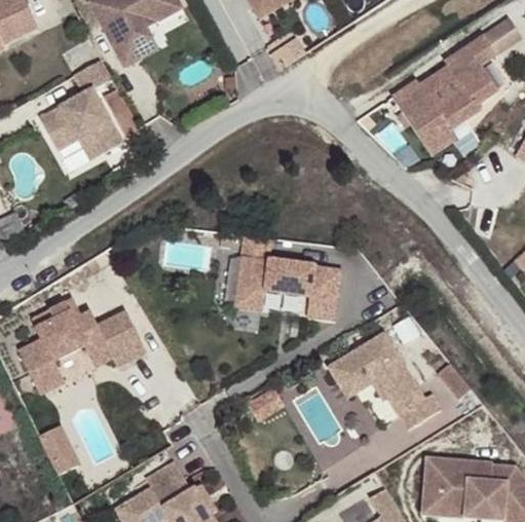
[(0,0),(0,43),(40,24),(28,0),(0,0)]
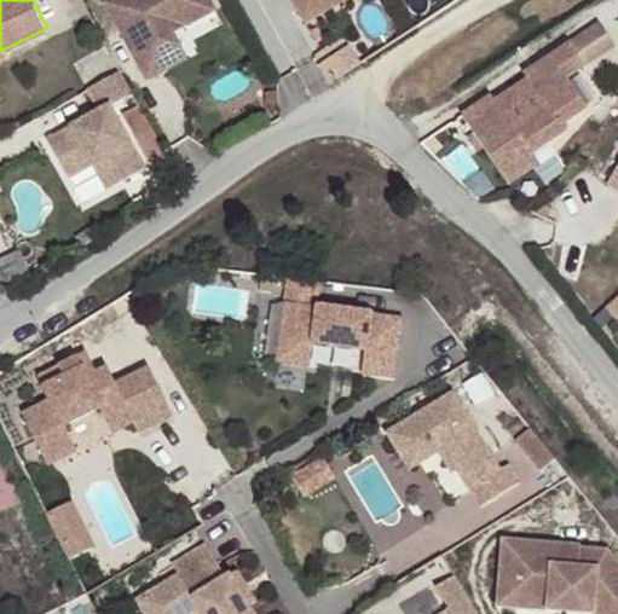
[(105,0),(138,67),(179,47),(173,34),(165,16),(175,10),(178,16),(209,0),(105,0)]
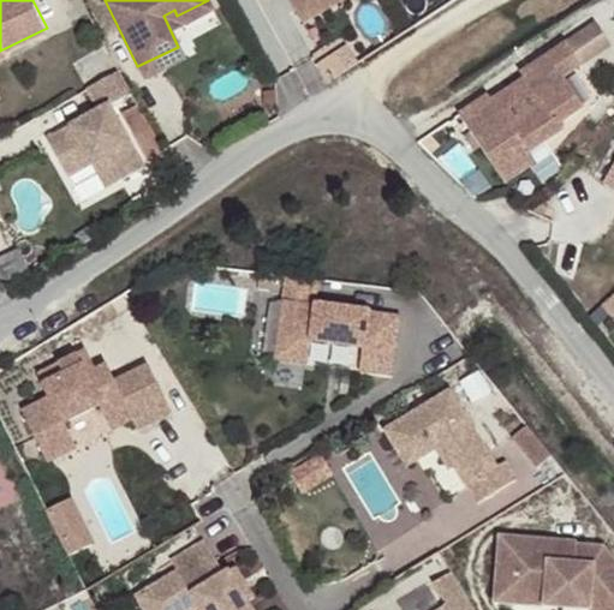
[(215,13),(208,0),(177,16),(174,10),(164,16),(172,34),(215,13)]
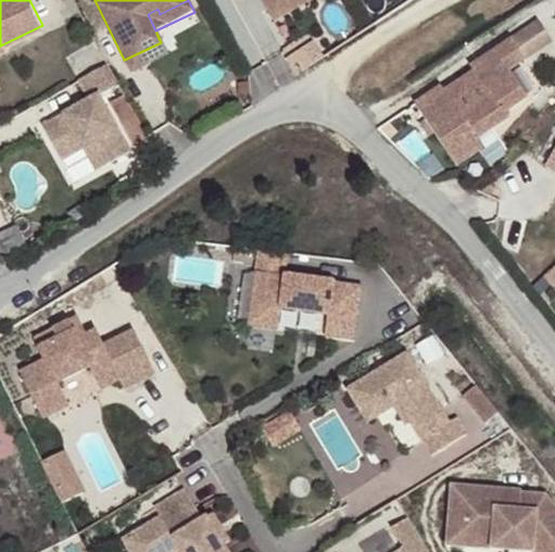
[(263,0),(268,9),(284,0),(263,0)]
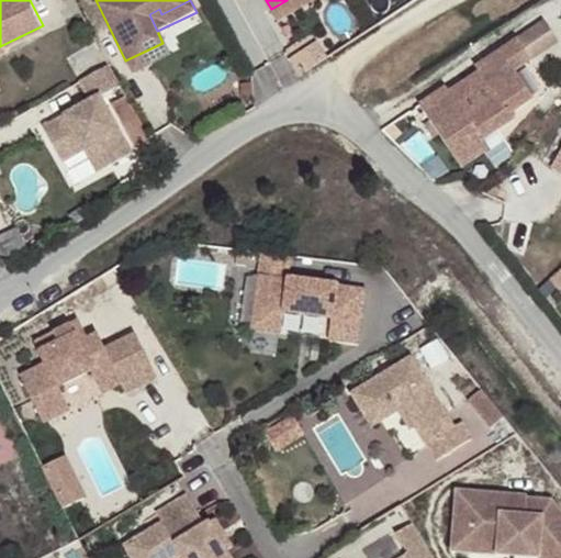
[(287,0),(271,9),(278,20),(311,0),(287,0)]
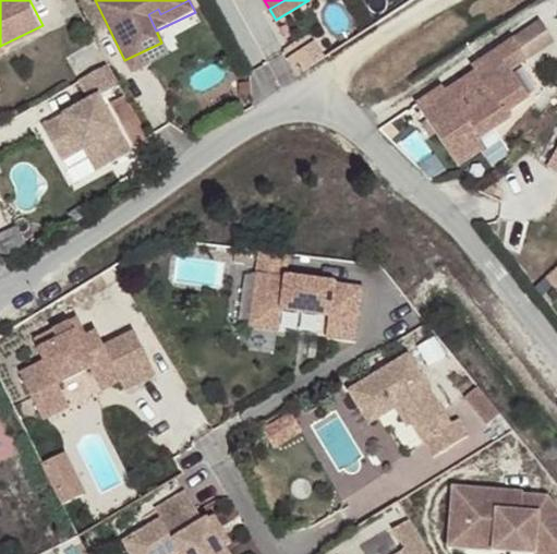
[(533,22),(507,38),(520,59),(546,41),(533,22)]
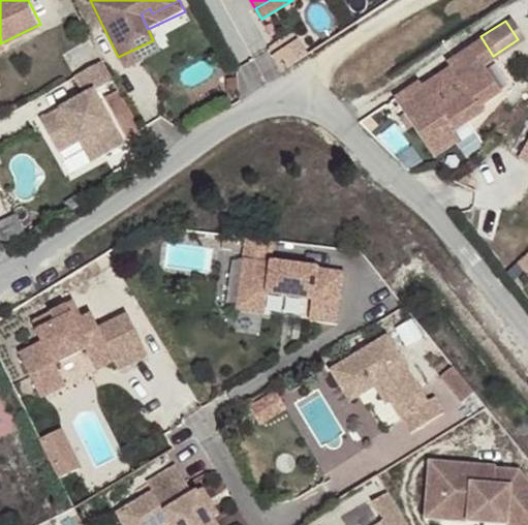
[(493,56),(480,36),(451,56),(455,61),(443,68),(415,86),(412,81),(386,97),(397,113),(404,124),(425,156),(449,140),(445,131),(476,112),(472,106),(494,92),(476,65),(493,56)]
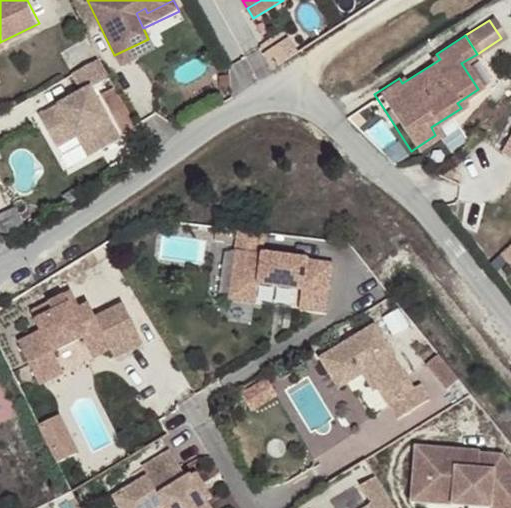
[(148,39),(114,55),(119,65),(153,49),(148,39)]
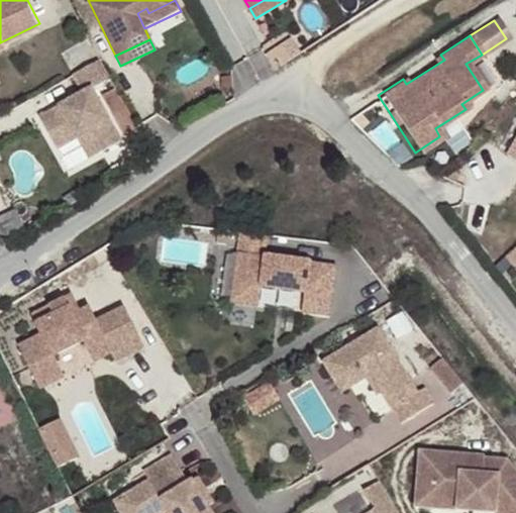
[(444,60),(440,55),(430,61),(433,67),(444,60)]
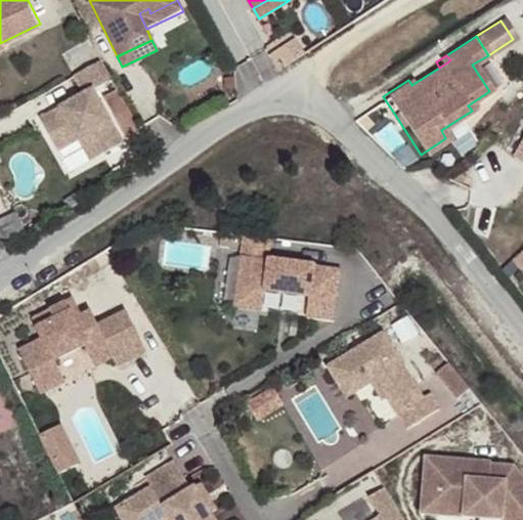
[(93,86),(112,75),(101,56),(75,72),(85,89),(41,116),(58,147),(79,135),(91,128),(104,149),(123,138),(93,86)]
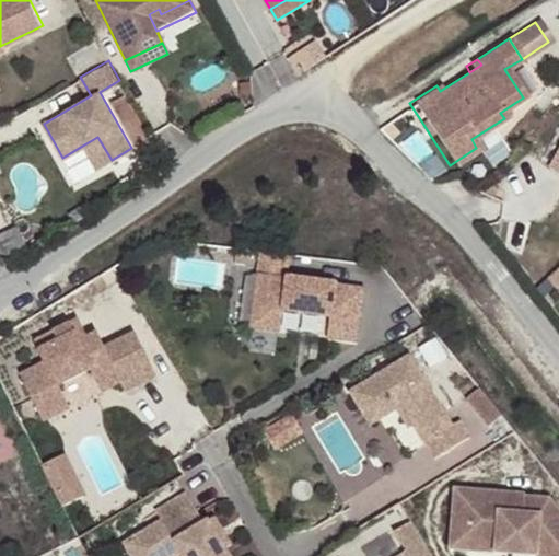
[(428,131),(420,119),(416,123),(422,135),(428,131)]
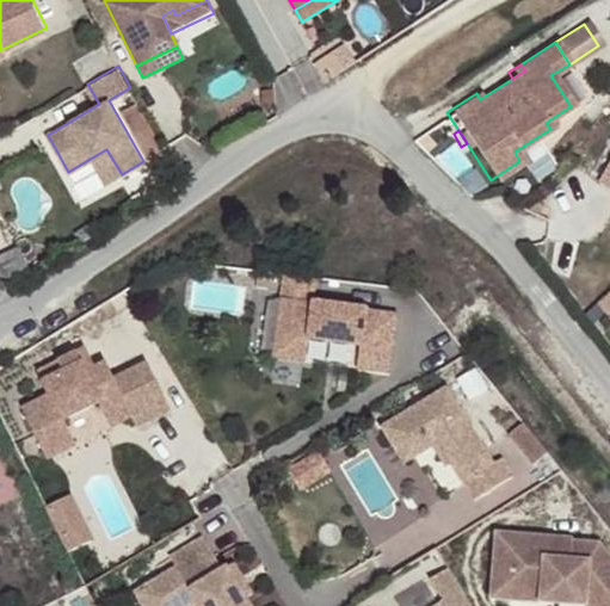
[(98,168),(106,183),(122,174),(106,149),(92,158),(98,168)]
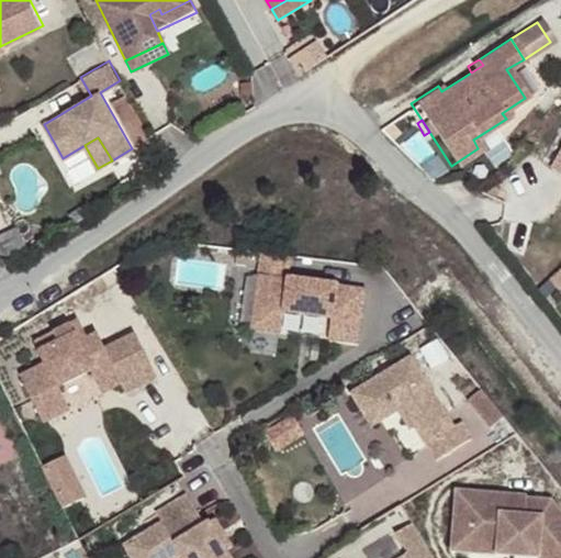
[(560,141),(548,163),(560,169),(560,141)]
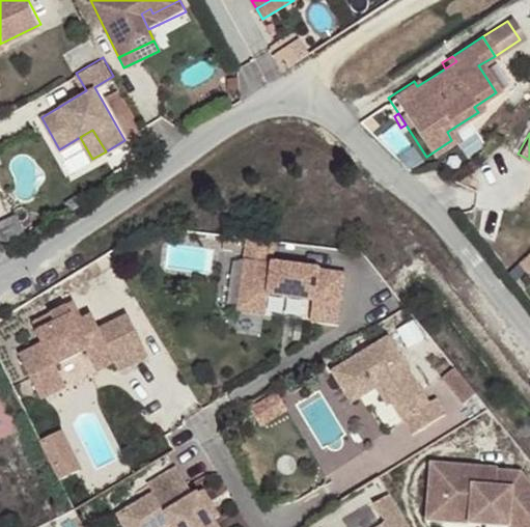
[(244,238),(241,259),(268,264),(272,241),(244,238)]
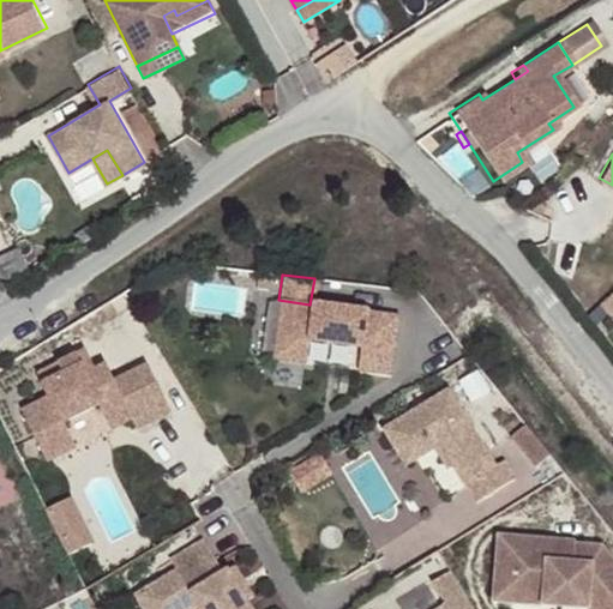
[(355,372),(388,377),(396,317),(310,305),(278,300),(270,360),(302,363),(306,341),(358,348),(355,372)]
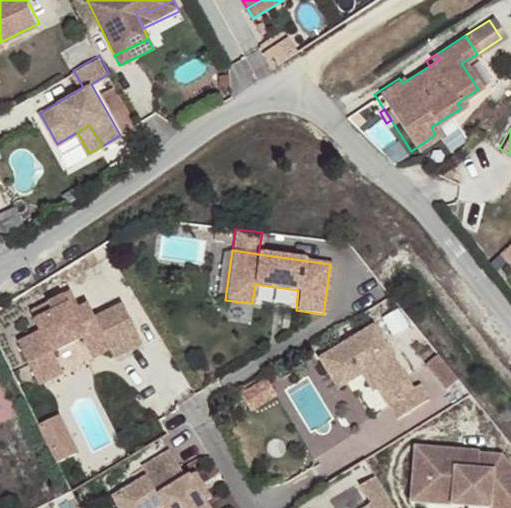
[(70,311),(78,307),(70,291),(62,295),(70,311)]
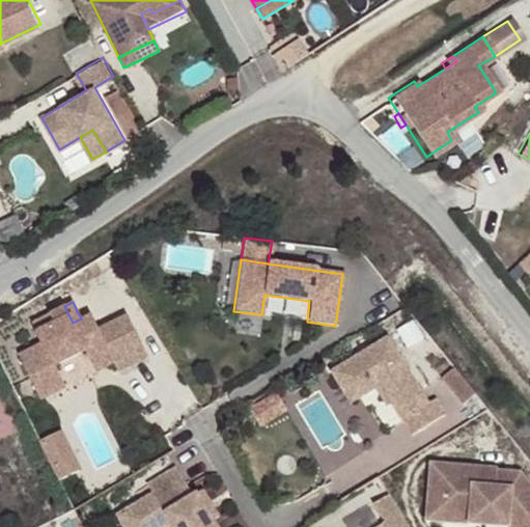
[(112,361),(116,369),(146,354),(127,314),(98,329),(90,314),(73,323),(64,306),(49,313),(53,323),(35,332),(42,342),(18,355),(39,397),(63,386),(53,364),(84,349),(86,354),(105,345),(112,361)]
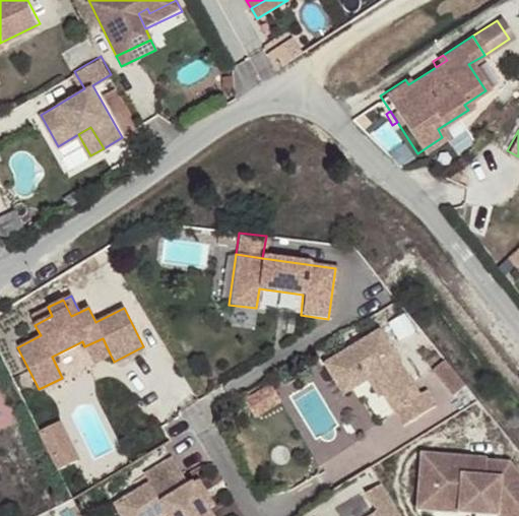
[(52,316),(48,307),(30,316),(35,325),(52,316)]
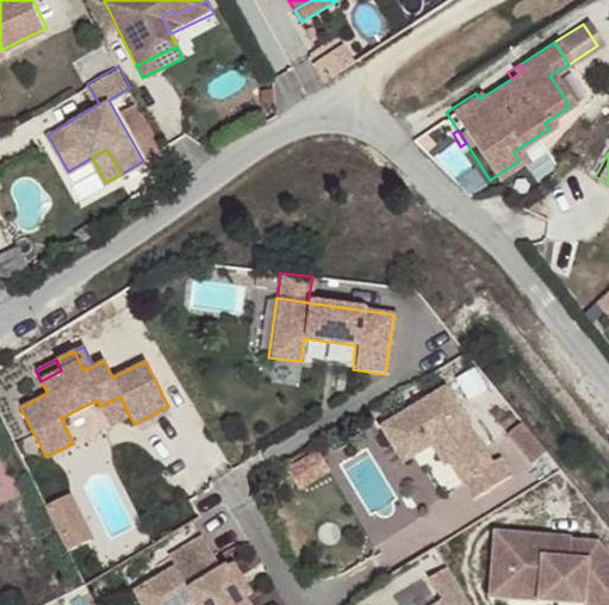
[(483,460),(435,384),(371,425),(393,461),(422,442),(432,436),(445,456),(440,460),(440,461),(452,479),(454,478),(465,496),(502,472),(491,455),(483,460)]
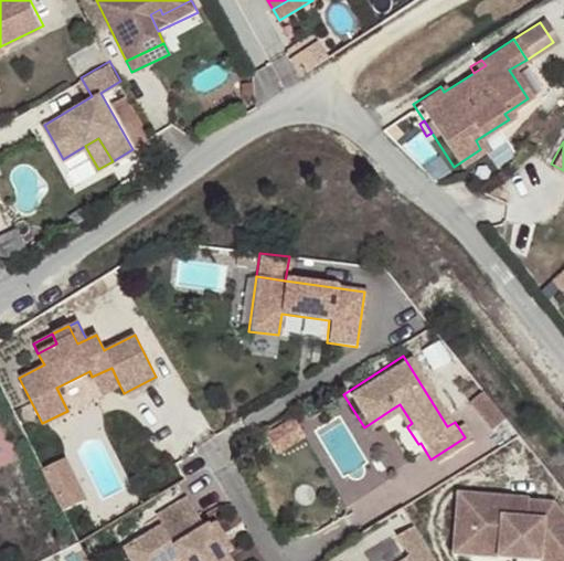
[(112,368),(92,377),(100,393),(119,384),(112,368)]
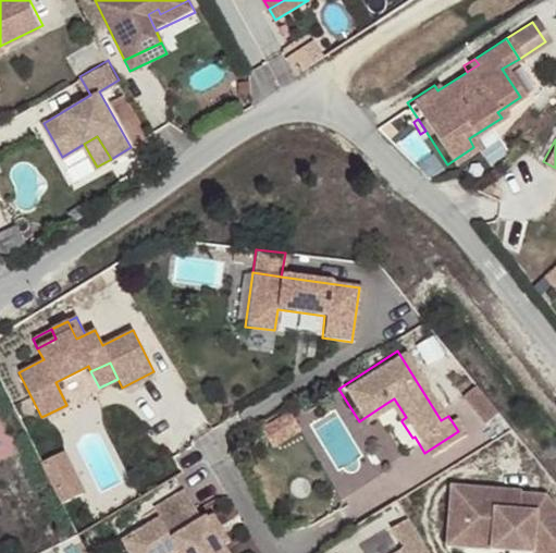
[(491,381),(478,388),(493,416),(506,408),(491,381)]
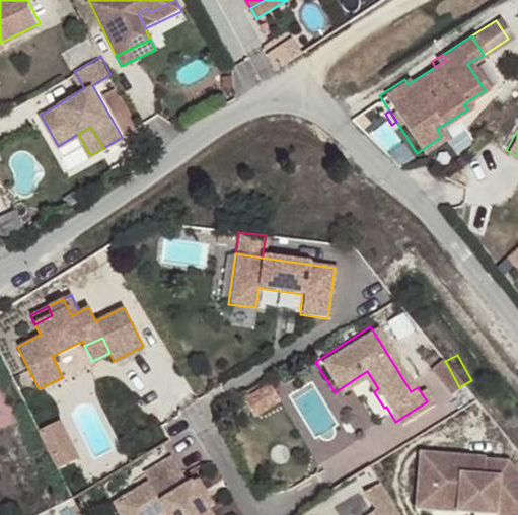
[(374,391),(378,388),(367,371),(359,376),(370,395),(374,392),(374,391)]
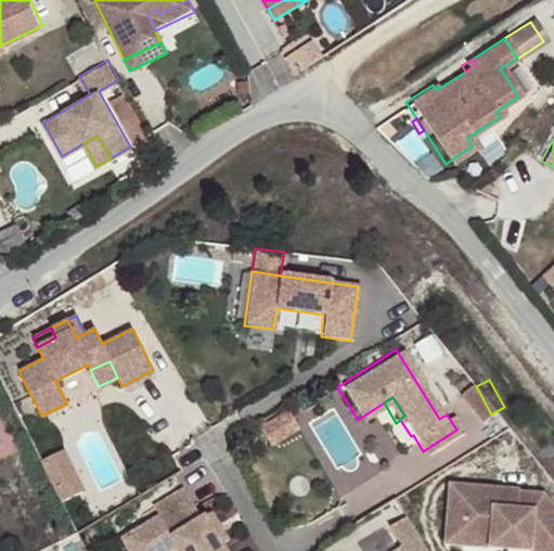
[(40,460),(60,501),(81,490),(61,450),(40,460)]
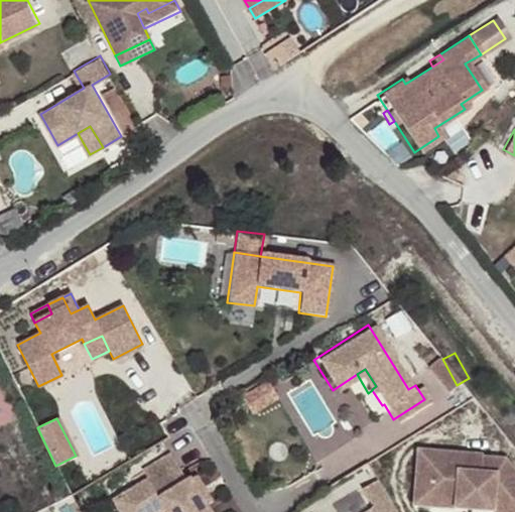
[(514,478),(498,456),(413,445),(407,500),(487,509),(489,511),(514,511),(514,478)]
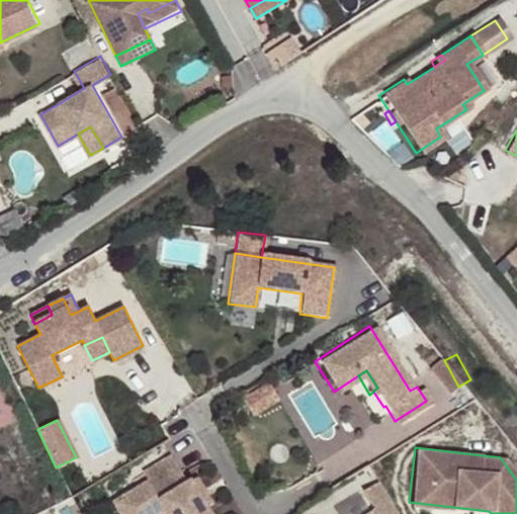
[(184,482),(167,454),(140,472),(146,480),(125,492),(140,513),(156,513),(164,509),(167,513),(209,513),(203,504),(189,481),(188,480),(184,482)]
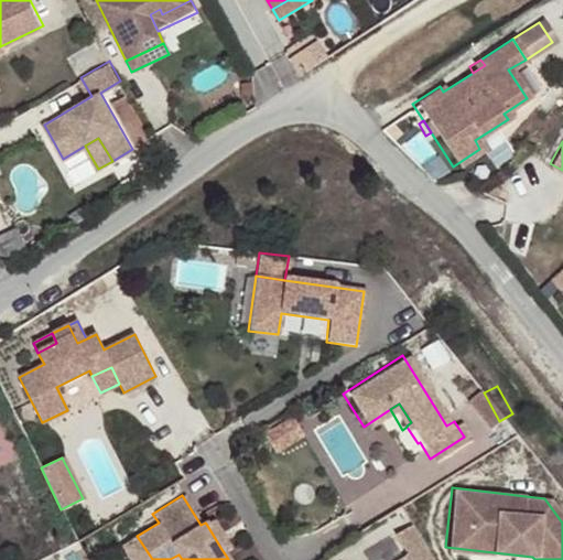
[(206,524),(222,549),(227,545),(212,520),(206,524)]
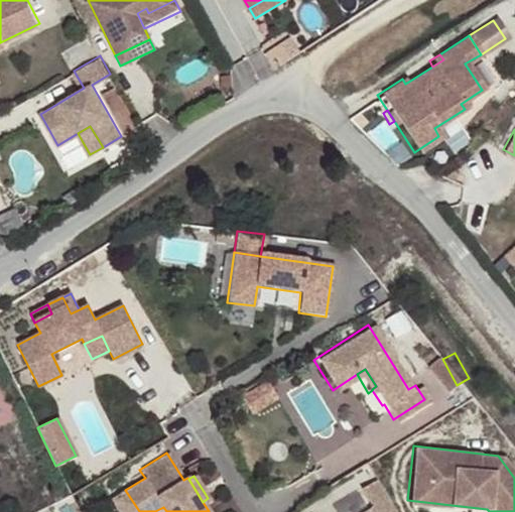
[(393,511),(372,477),(356,487),(368,506),(358,511),(393,511)]
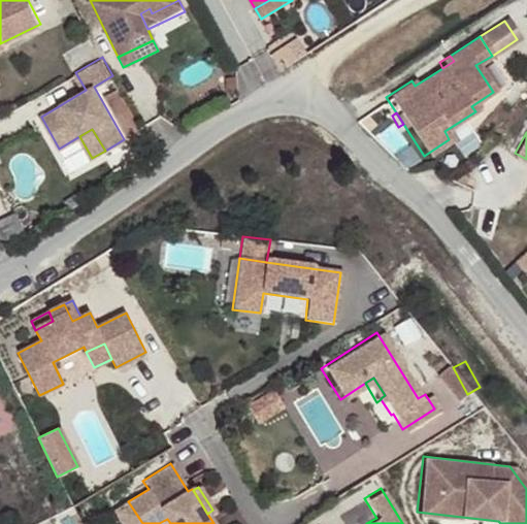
[(120,523),(142,523),(128,501),(112,512),(120,523)]
